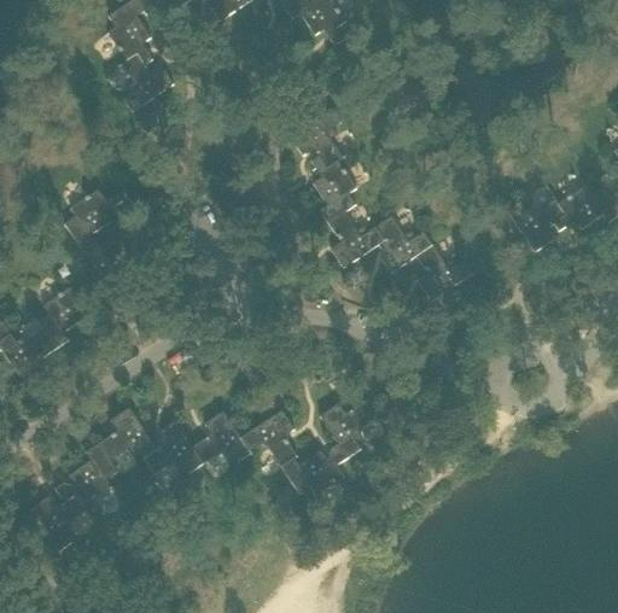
[(141,42),(151,35),(135,13),(141,10),(134,0),(129,0),(106,16),(114,25),(105,31),(124,59),(135,51),(144,63),(152,58),(141,42)]
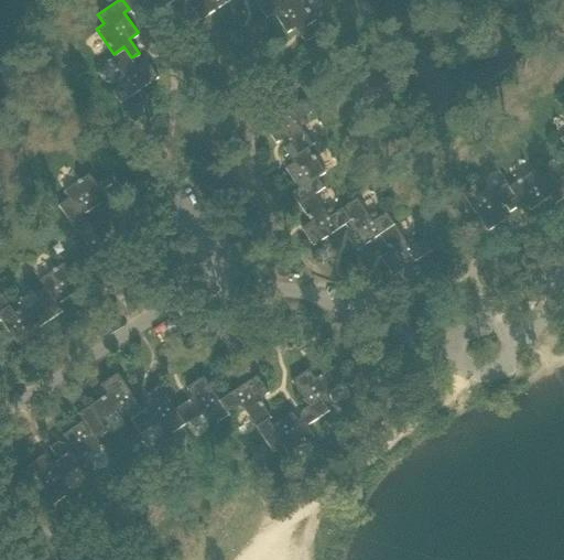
[(122,0),(129,9),(131,12),(148,0),(150,0),(156,10),(170,0),(122,0)]
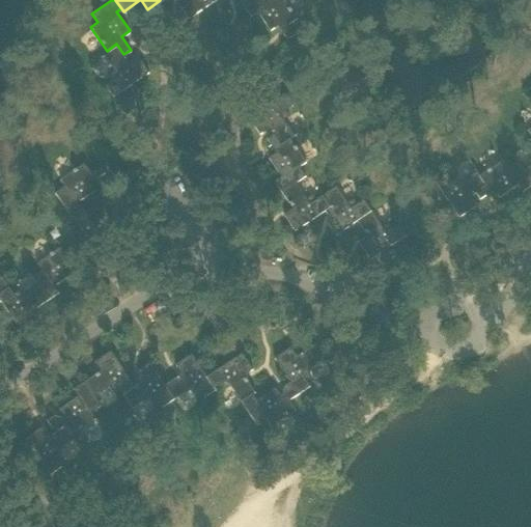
[(182,0),(193,16),(215,0),(182,0)]
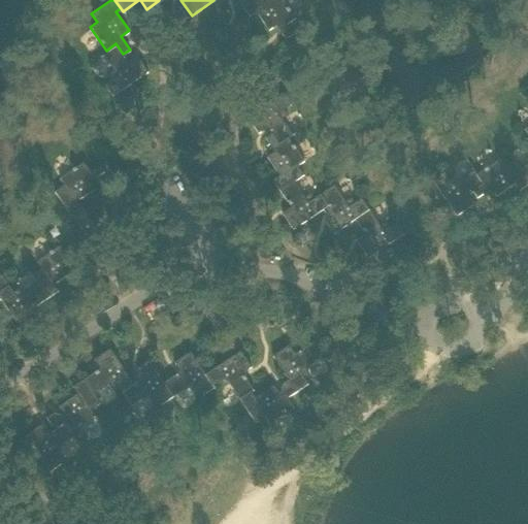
[(242,0),(241,1),(251,13),(257,9),(270,28),(277,23),(287,36),(294,31),(287,22),(296,15),(286,0),(242,0)]
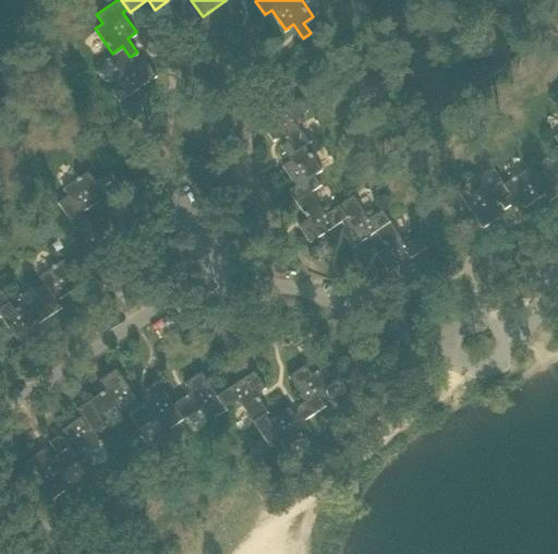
[(122,46),(112,53),(107,57),(120,75),(108,84),(118,99),(154,74),(143,58),(134,63),(130,57),(122,46)]
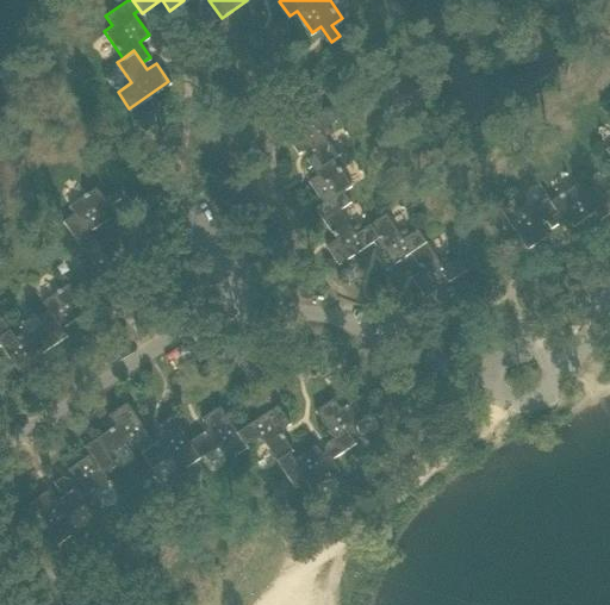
[(309,145),(313,153),(322,163),(332,156),(337,153),(321,129),(334,119),(325,107),(286,133),(299,151),(309,145)]
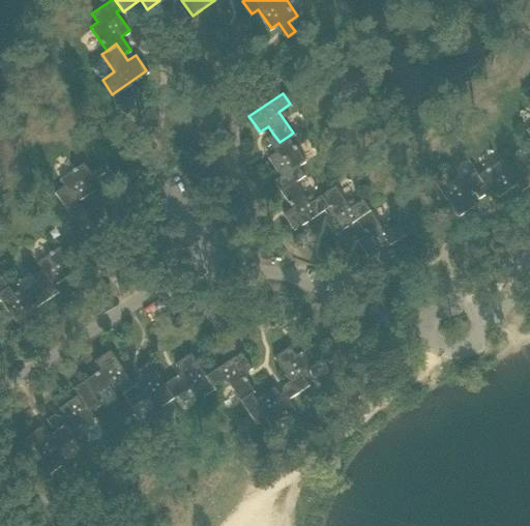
[(282,190),(294,180),(304,173),(298,164),(305,159),(289,136),(280,142),(272,133),(266,137),(275,150),(268,155),(281,174),(274,179),(282,190)]
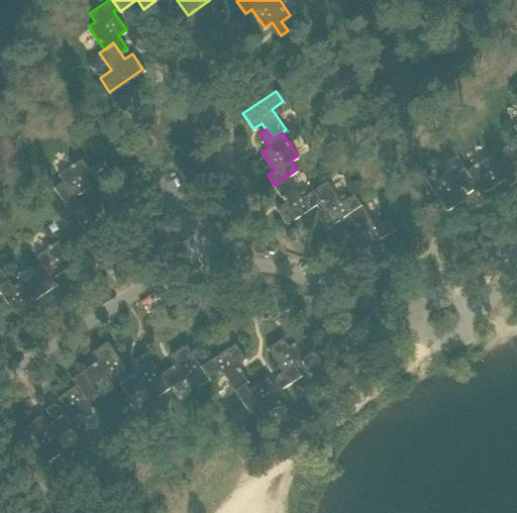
[(53,188),(67,208),(80,199),(76,194),(94,183),(89,175),(102,166),(91,149),(58,173),(63,181),(53,188)]
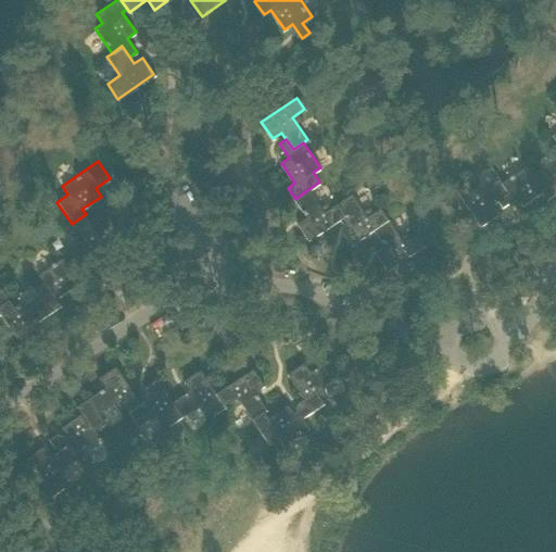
[(526,165),(502,182),(509,192),(498,200),(503,207),(517,197),(522,204),(542,191),(547,198),(555,191),(555,187),(547,175),(541,165),(530,172),(526,165)]
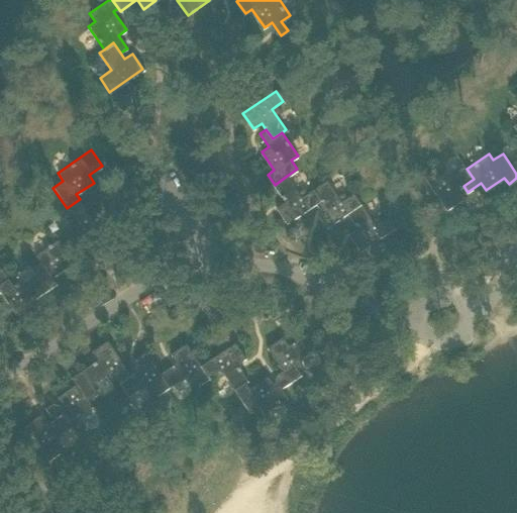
[(474,179),(467,169),(463,165),(448,175),(444,170),(439,174),(434,167),(423,175),(447,209),(462,198),(457,190),(463,186),(474,179)]
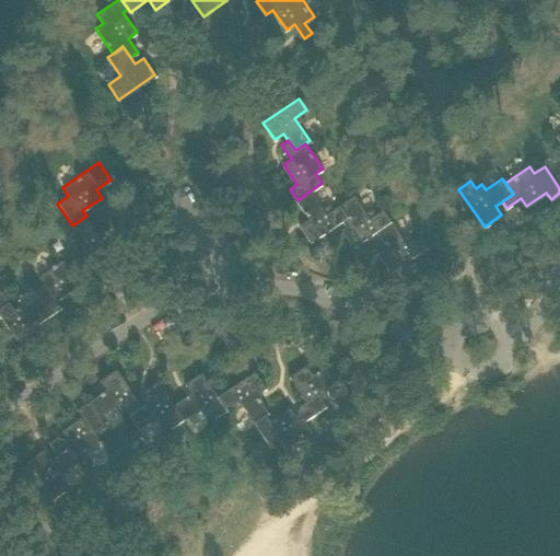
[(342,220),(350,230),(354,227),(339,204),(326,213),(311,190),(298,200),(308,218),(300,224),(311,241),(342,220)]
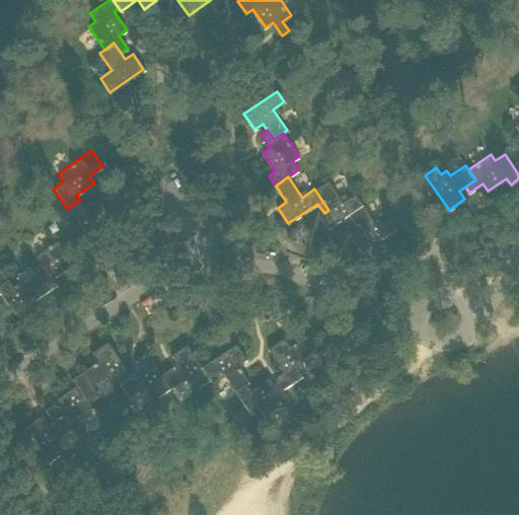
[(327,228),(350,213),(362,205),(354,194),(342,202),(327,180),(314,189),(328,210),(324,213),(320,216),(327,228)]
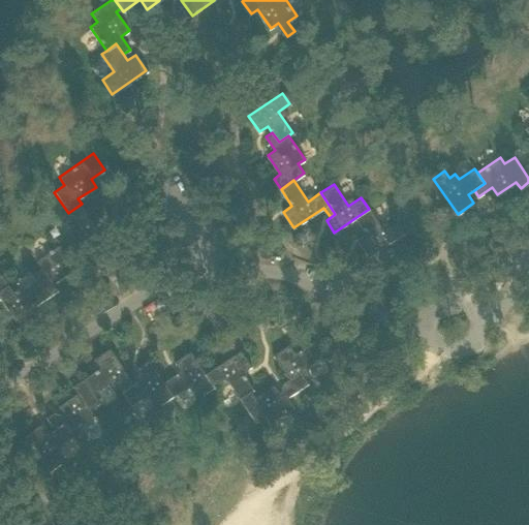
[(56,241),(59,245),(66,255),(78,247),(84,243),(90,251),(105,241),(82,204),(68,213),(78,226),(56,241)]
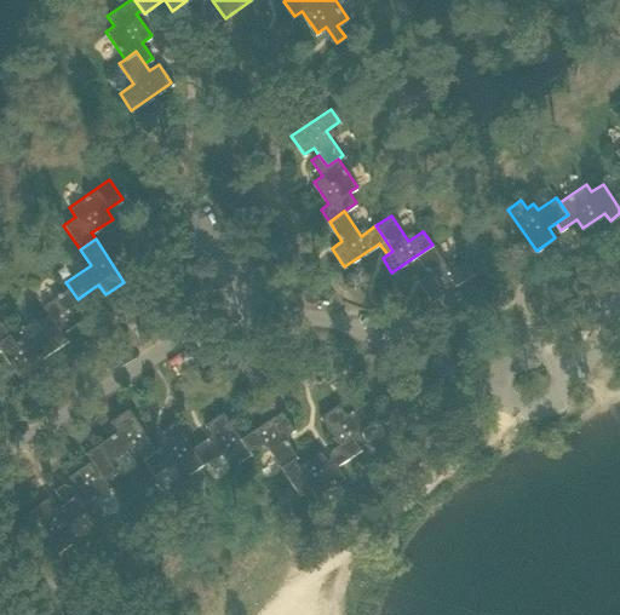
[(432,245),(418,254),(430,274),(420,281),(432,300),(475,272),(465,258),(449,269),(432,245)]
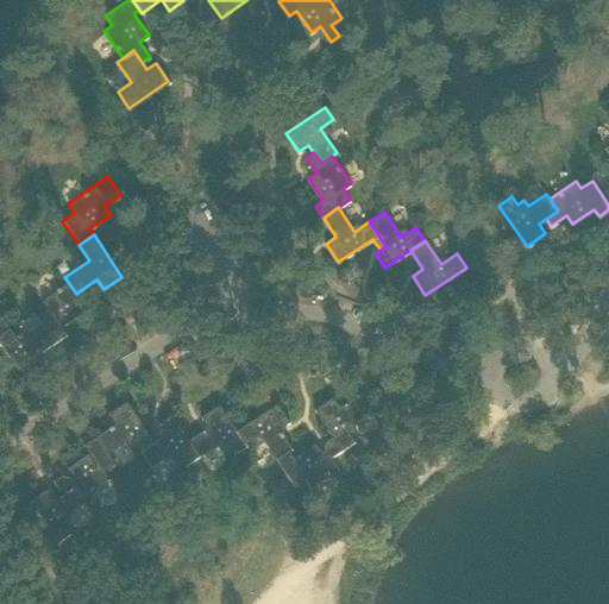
[(36,315),(42,325),(54,343),(68,333),(62,325),(83,310),(79,302),(94,291),(89,284),(76,294),(68,282),(41,300),(46,307),(36,315)]
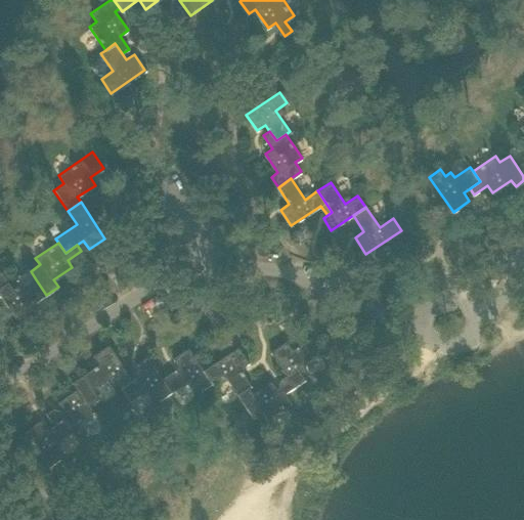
[(0,288),(9,283),(0,268),(0,288)]
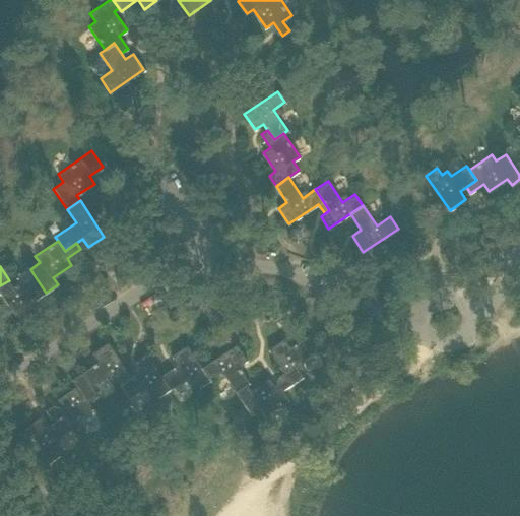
[(0,285),(0,293),(1,293),(20,322),(37,311),(30,303),(46,293),(36,277),(16,291),(9,280),(0,285)]
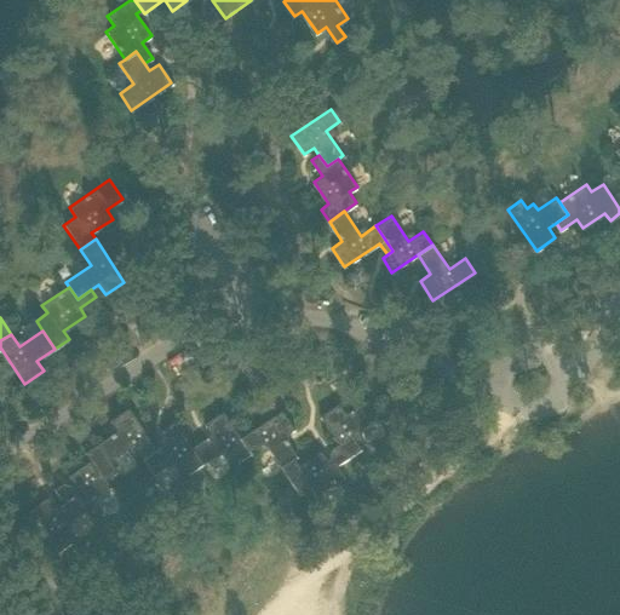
[(320,415),(343,449),(348,458),(362,448),(356,440),(362,436),(357,429),(378,417),(367,400),(346,413),(339,403),(320,415)]
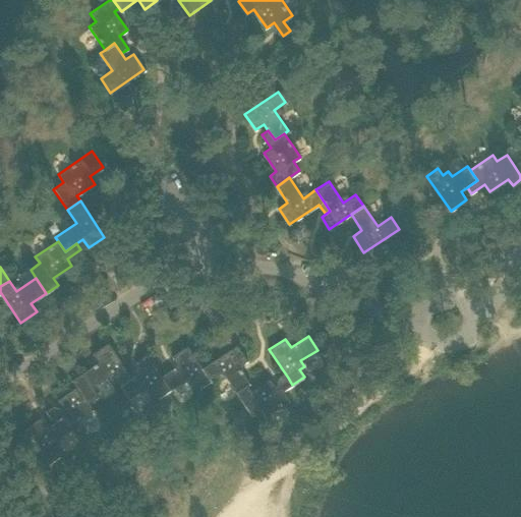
[(99,361),(83,371),(93,386),(111,374),(118,386),(141,370),(138,365),(129,371),(109,342),(93,353),(99,361)]
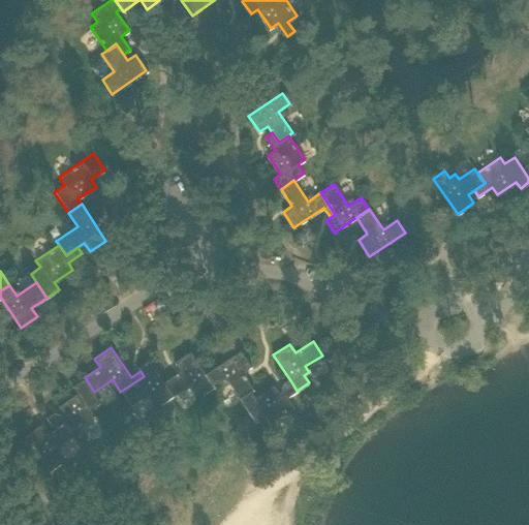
[(241,349),(206,373),(214,384),(225,377),(239,398),(240,399),(251,391),(254,389),(245,374),(243,372),(252,366),(241,349)]
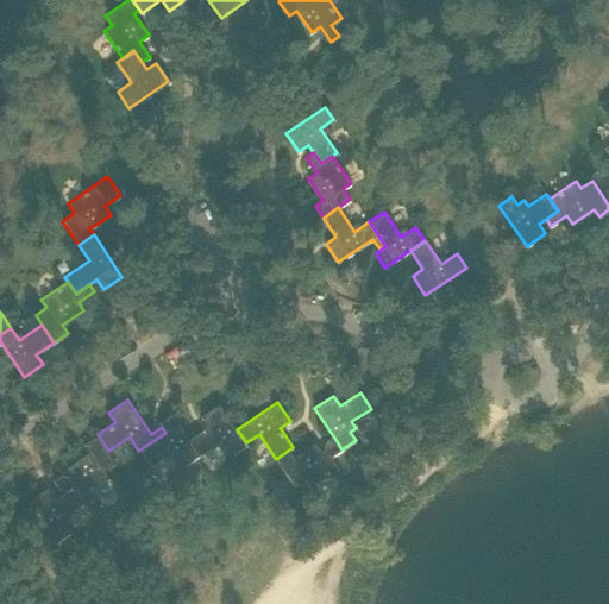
[(208,426),(189,438),(200,454),(223,439),(233,454),(246,445),(245,444),(246,442),(237,429),(220,403),(201,415),(208,426)]
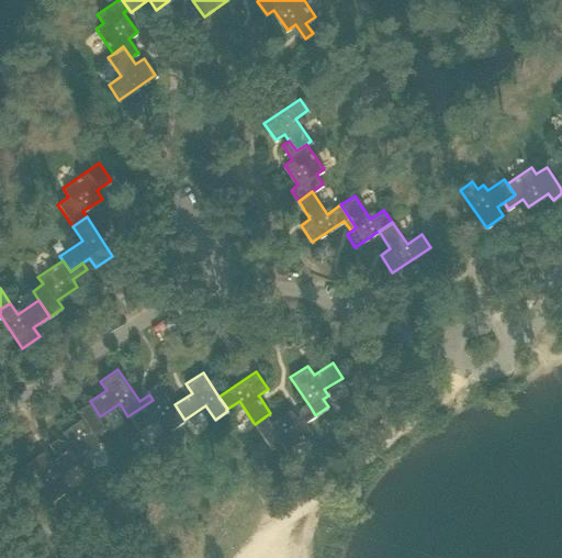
[(147,390),(149,394),(153,400),(127,416),(137,431),(160,416),(169,430),(184,420),(175,404),(159,381),(147,390)]
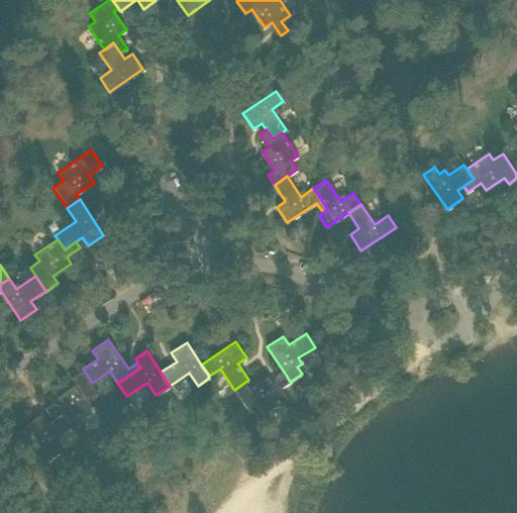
[(49,412),(54,418),(64,411),(70,421),(93,407),(88,400),(97,394),(90,384),(92,383),(83,369),(72,377),(76,384),(58,396),(63,403),(62,404),(54,402),(45,407),(49,412)]
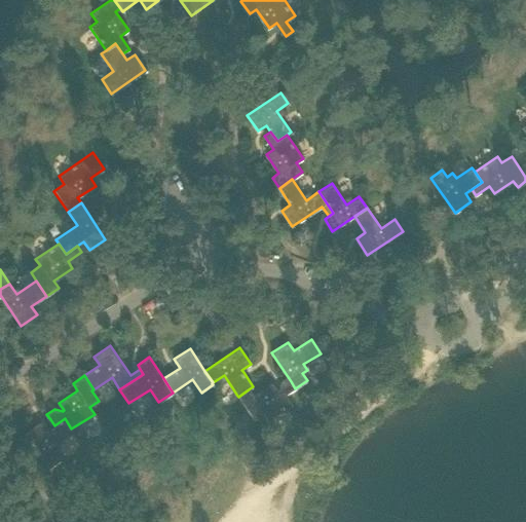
[(254,395),(250,388),(238,397),(237,396),(236,397),(253,421),(263,414),(266,420),(293,403),(287,394),(295,388),(291,381),(277,389),(272,382),(254,395)]
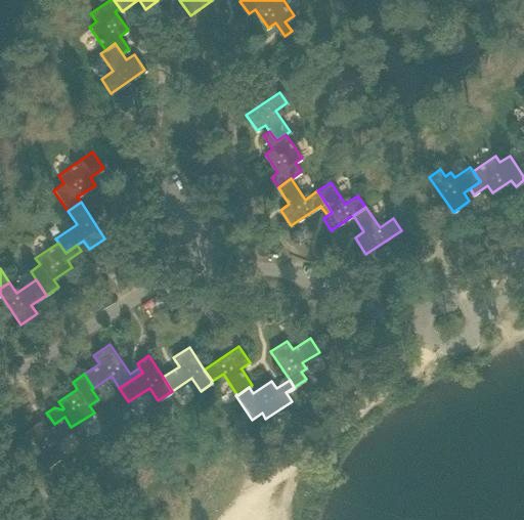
[(64,417),(54,424),(48,428),(42,420),(26,430),(49,466),(62,457),(54,445),(74,432),(71,427),(64,417)]
